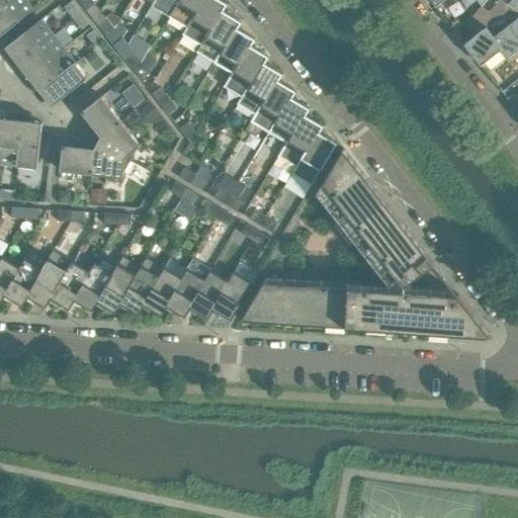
[(0,34),(1,35),(33,10),(25,0),(14,0),(0,11),(0,34)]
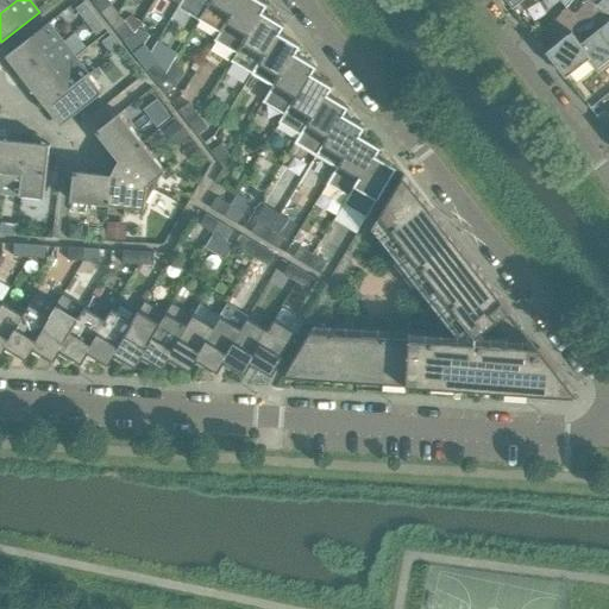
[(0,0),(0,13),(17,0),(0,0)]
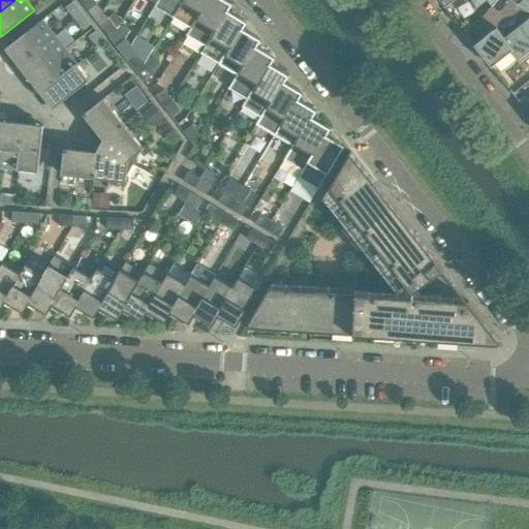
[(97,4),(93,0),(80,0),(88,10),(97,4)]
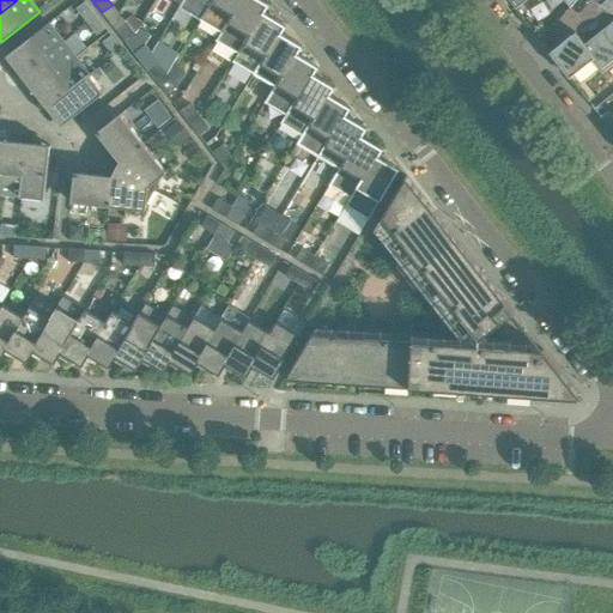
[(223,34),(242,0),(213,0),(211,5),(210,4),(200,20),(201,22),(201,20),(222,32),(223,34)]
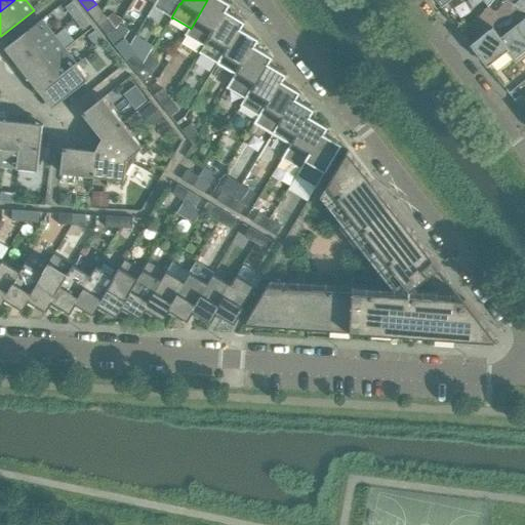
[(204,45),(227,10),(231,3),(225,0),(207,0),(191,29),(190,28),(185,35),(187,36),(187,35),(203,45),(204,45)]
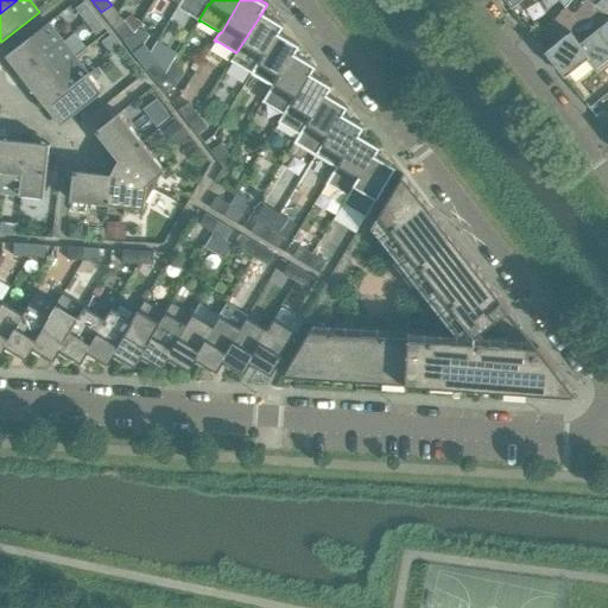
[(607,13),(607,11),(607,0),(601,0),(596,5),(607,13)]
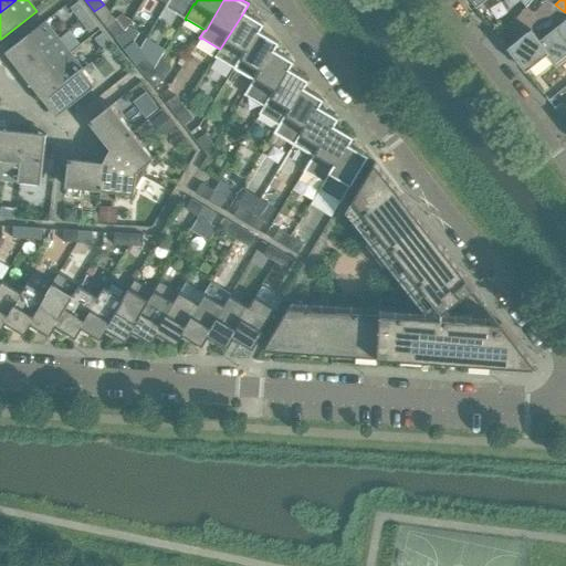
[(88,13),(79,1),(70,8),(80,20),(88,13)]
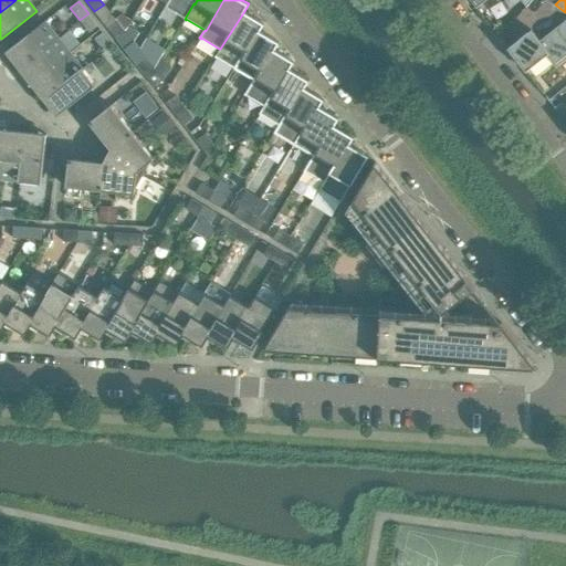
[(234,70),(259,30),(260,31),(264,23),(244,11),(220,49),(219,49),(213,58),(216,59),(216,58),(233,69),(234,70)]
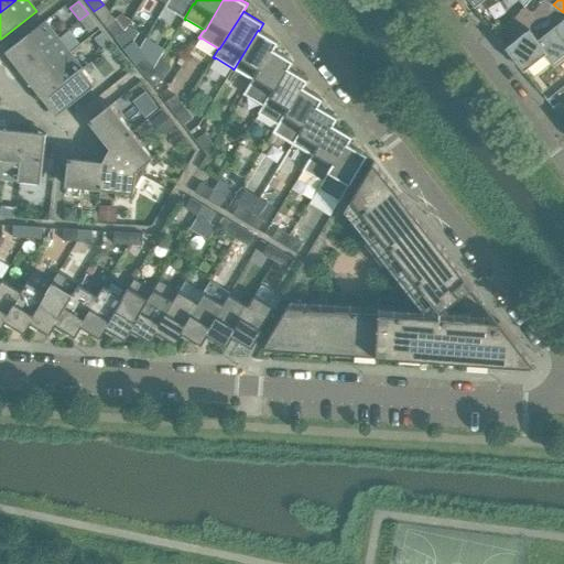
[(98,25),(88,13),(79,20),(89,32),(98,25)]
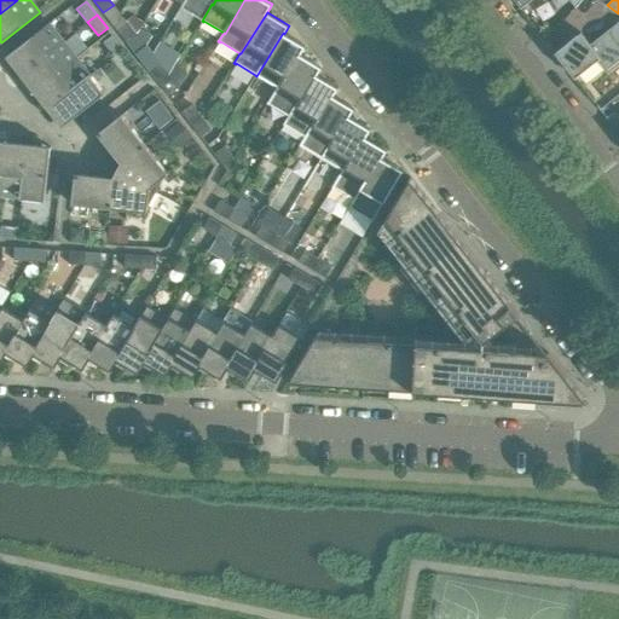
[(137,34),(127,21),(116,29),(126,41),(137,34)]
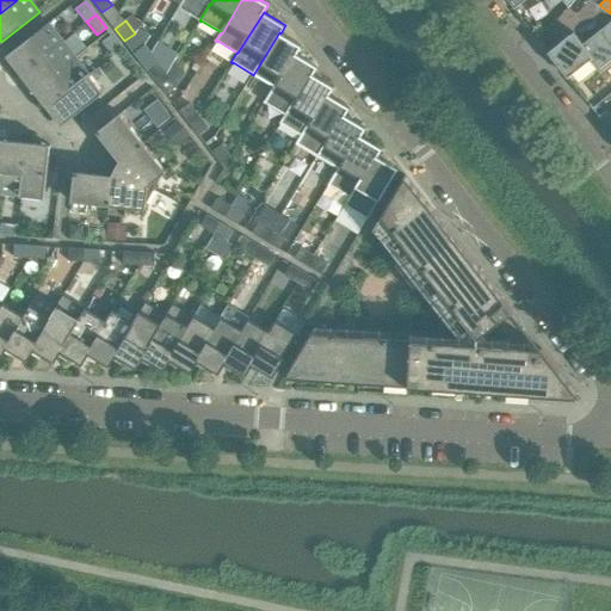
[(610,22),(582,44),(573,32),(548,51),(553,57),(554,56),(556,60),(555,61),(568,76),(592,57),(600,69),(610,60),(610,22)]
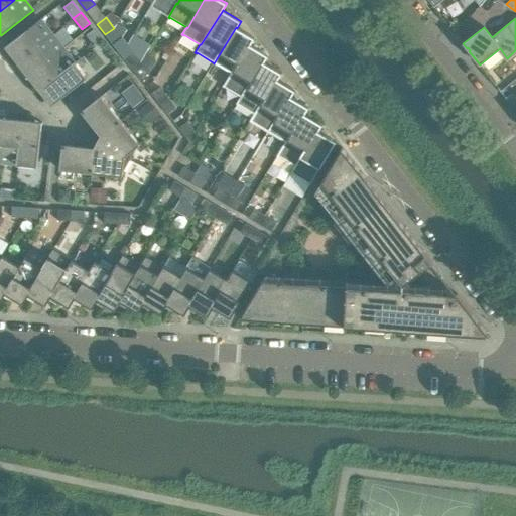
[(17,62),(53,34),(41,19),(8,44),(14,51),(11,53),(17,62)]
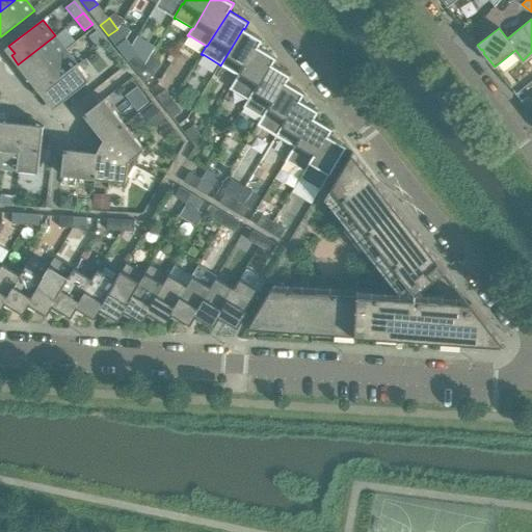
[(239,76),(258,46),(259,47),(263,40),(244,29),(243,28),(220,65),(237,75),(239,76)]
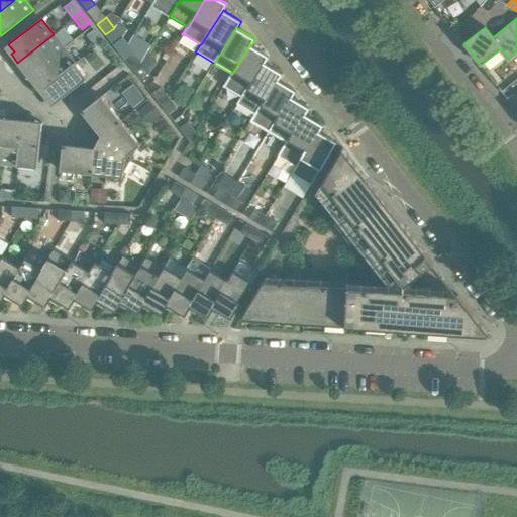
[(122,38),(114,28),(105,34),(113,45),(122,38)]
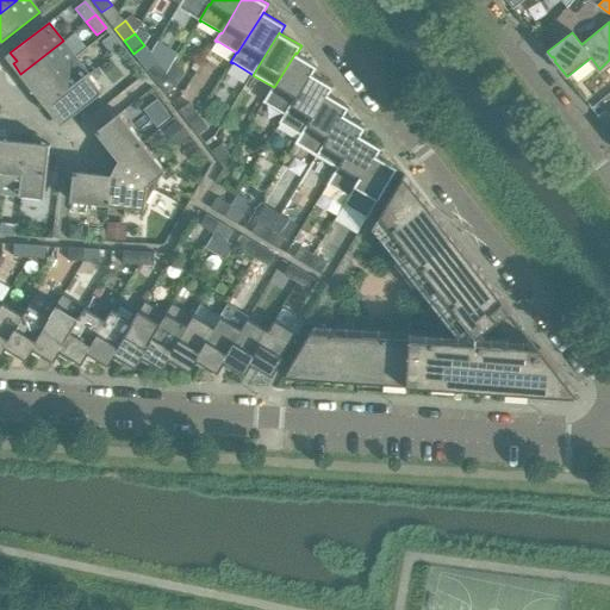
[(122,49),(111,35),(103,42),(112,55),(122,49)]
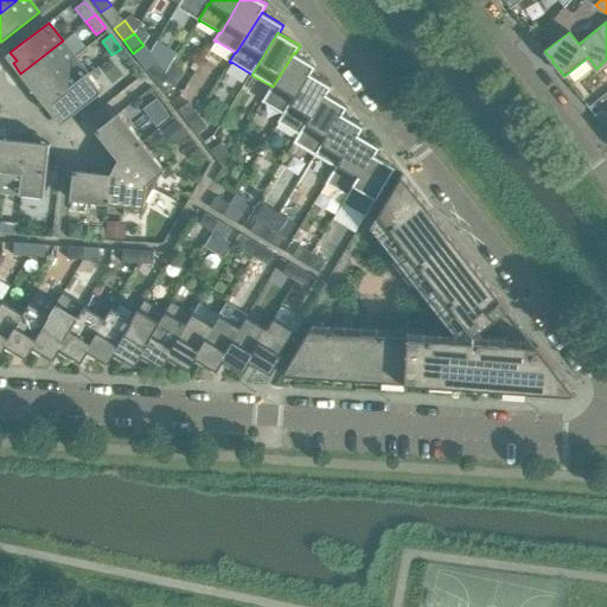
[(63,40),(20,74),(29,83),(33,89),(31,90),(32,91),(76,57),(63,40)]
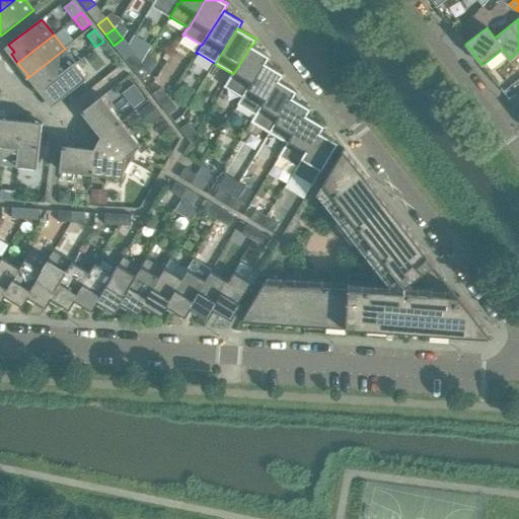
[(242,98),(265,63),(266,63),(270,56),(252,46),(251,45),(233,74),(231,73),(223,87),(225,88),(225,87),(241,97),(242,98)]
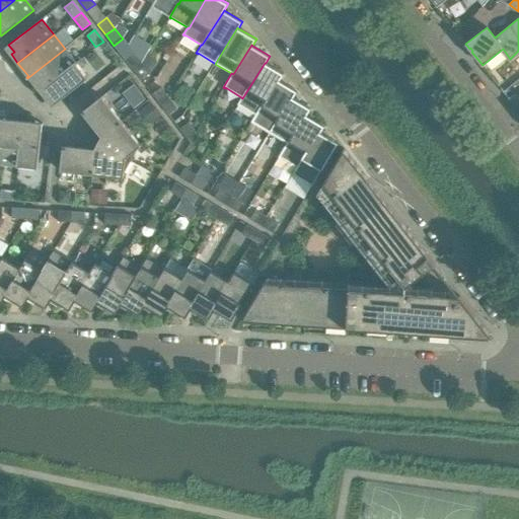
[(65,49),(27,78),(29,77),(33,83),(40,91),(76,62),(65,49)]
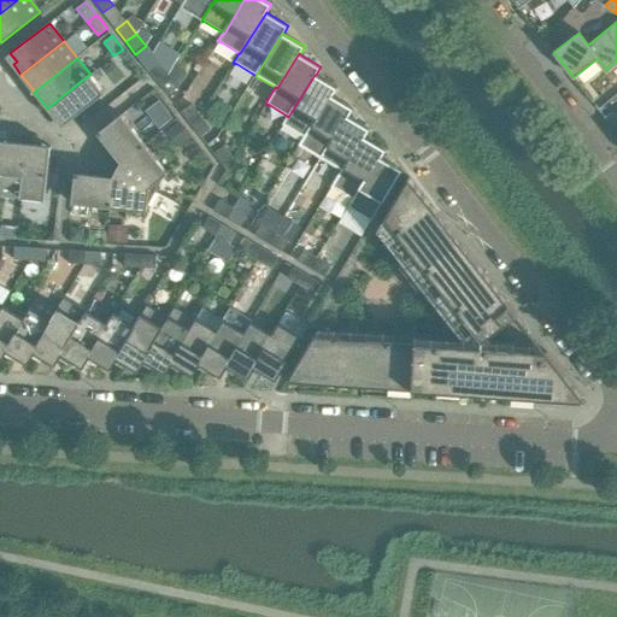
[(169,75),(159,63),(148,71),(158,83),(169,75)]
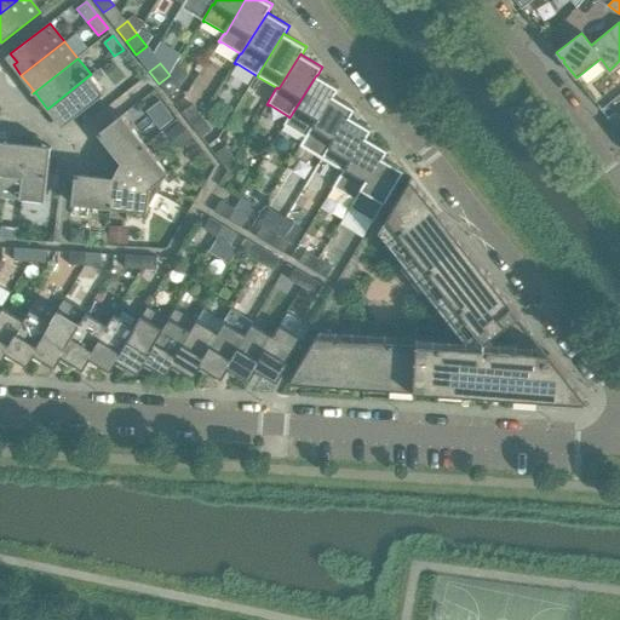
[(67,124),(107,92),(91,74),(47,109),(56,119),(61,115),(67,124)]
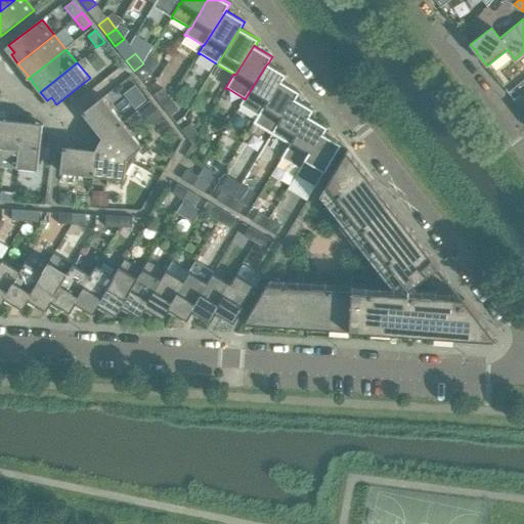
[(151,74),(143,63),(134,71),(142,81),(151,74)]
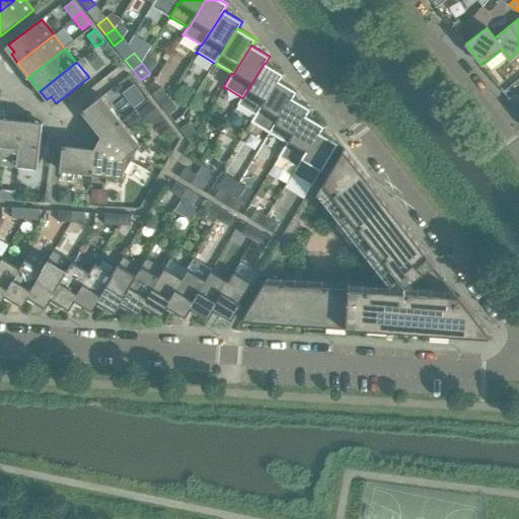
[(256,116),(279,80),(280,80),(284,74),(266,63),(265,63),(242,98),(241,97),(237,104),(238,105),(239,104),(255,115),(256,116)]
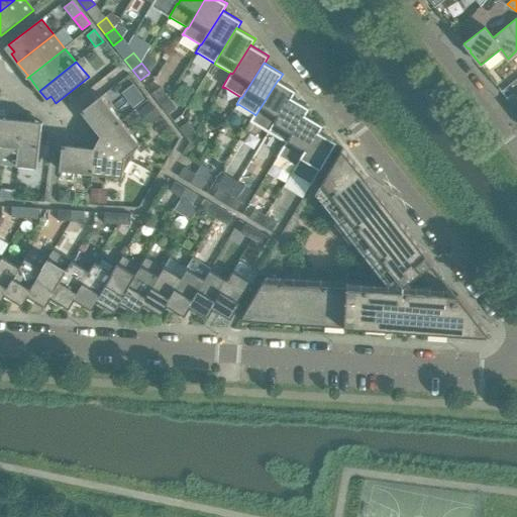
[(270,132),(291,97),(292,97),(296,91),(279,80),(278,80),(255,115),(254,114),(250,121),(251,122),(252,122),(269,131),(268,132),(270,132)]
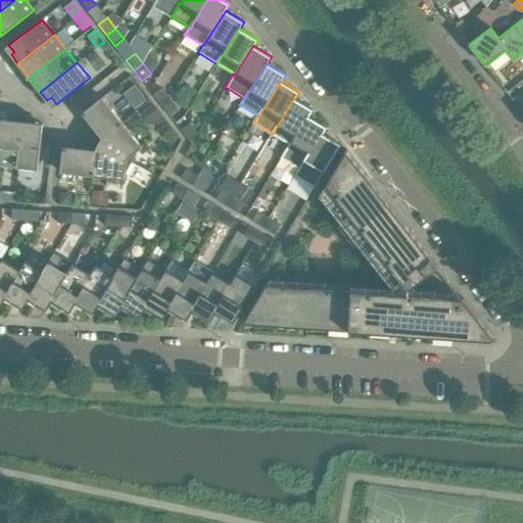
[(171,98),(162,88),(153,95),(161,105),(171,98)]
